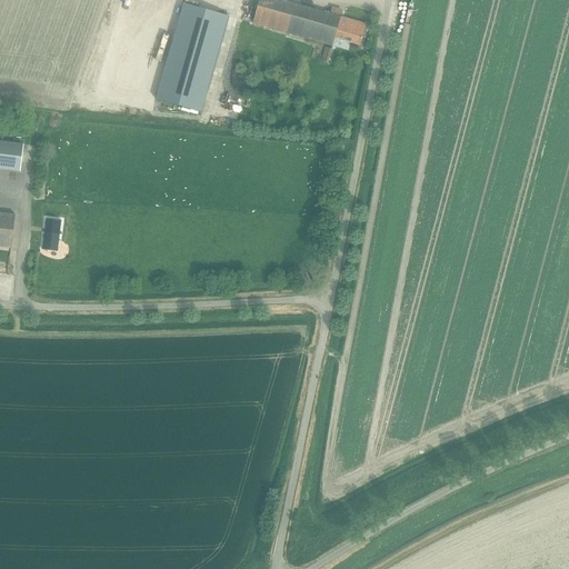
[(123,0),(105,66),(159,81),(181,0),(123,0)]
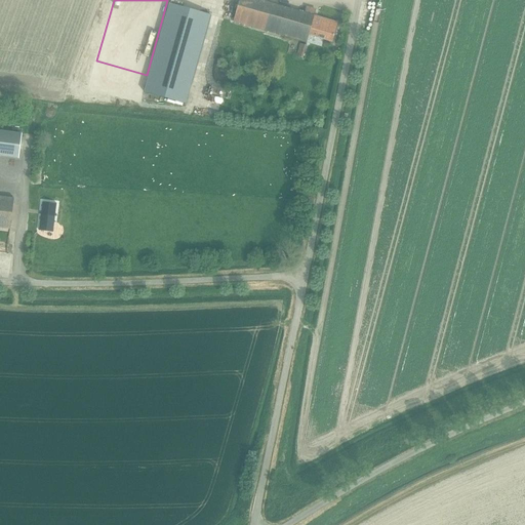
[(198,0),(197,10),(204,11),(205,0),(198,0)]
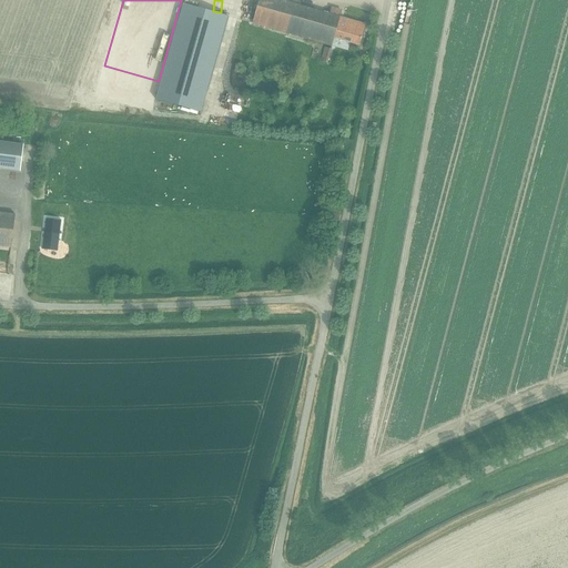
[(359,44),(365,23),(281,0),(259,0),(252,23),(332,47),(335,38),(359,44)]
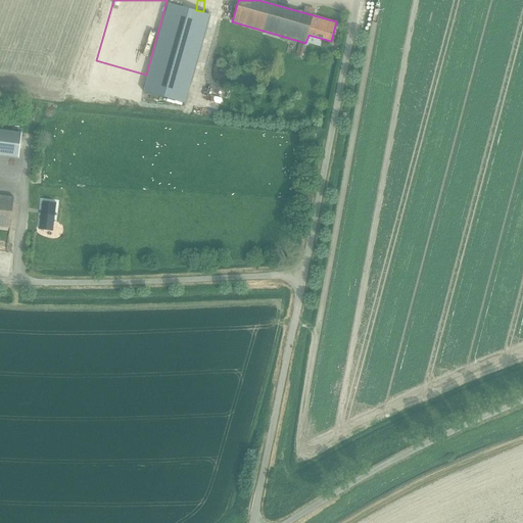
[(169,3),(143,91),(184,103),(209,15),(169,3)]
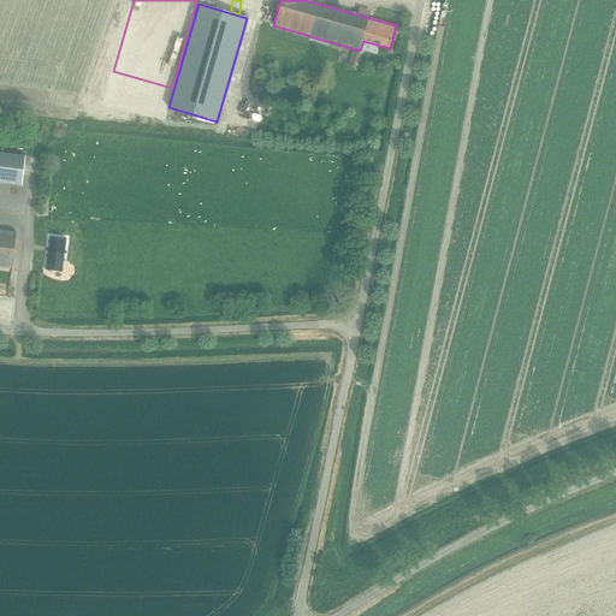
[(356,69),(360,53),(350,49),(347,65),(356,69)]
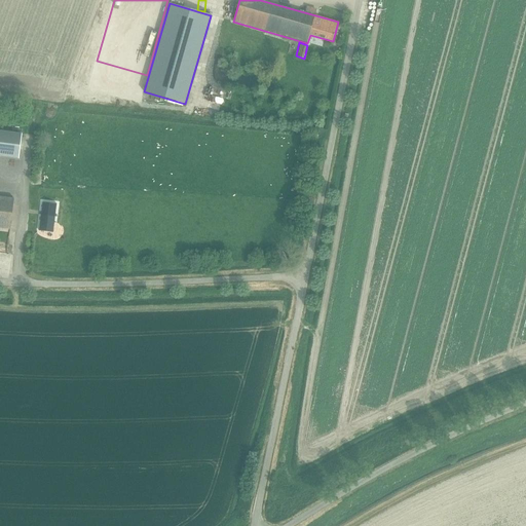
[(22,134),(0,130),(0,156),(19,158),(22,134)]
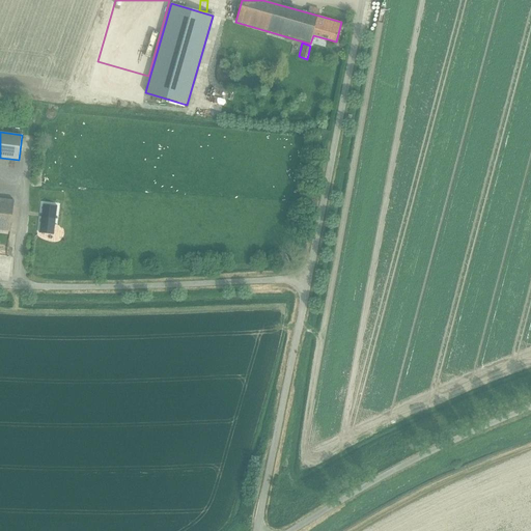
[(0,198),(0,229),(9,230),(12,200),(0,198)]
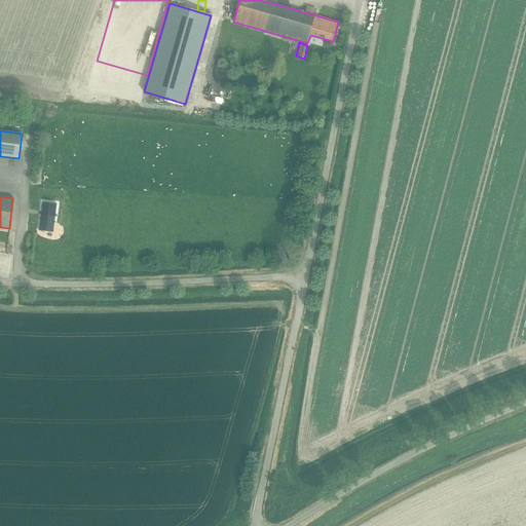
[(57,203),(42,202),(38,231),(39,231),(39,229),(52,230),(52,232),(57,203)]
